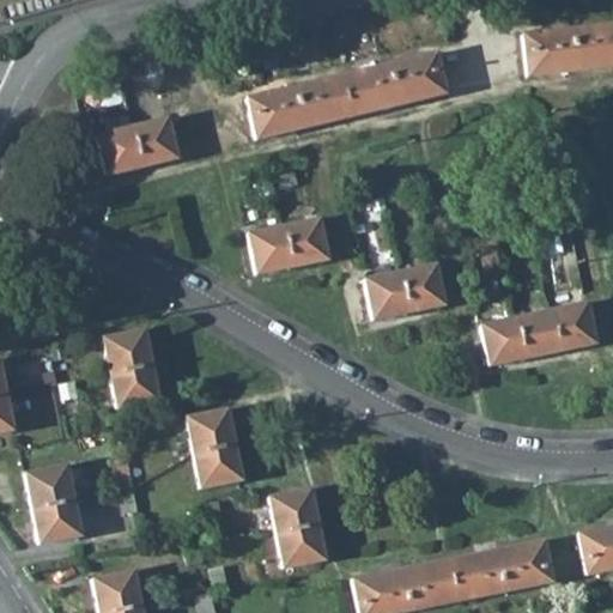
[(316,0),(259,13),(262,28),(376,0),(316,0)]
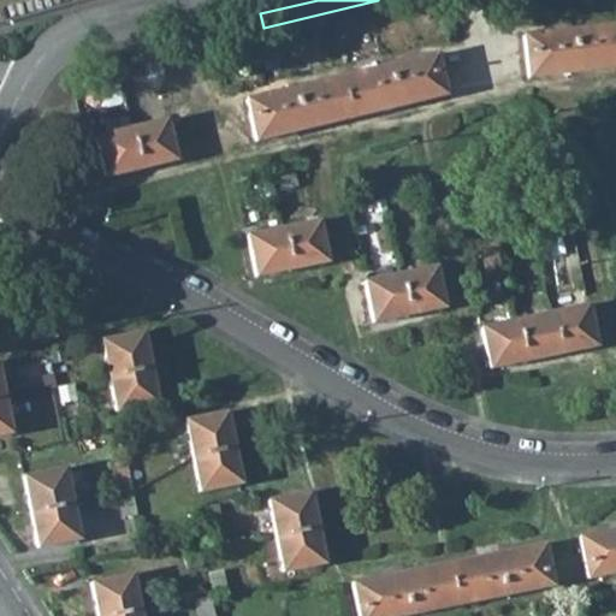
[(615,24),(522,36),(527,78),(615,66),(615,24)]
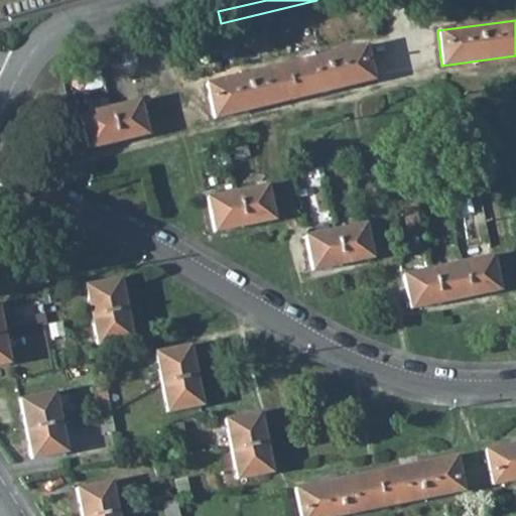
[(365,45),(205,84),(214,118),(373,80),(365,45)]
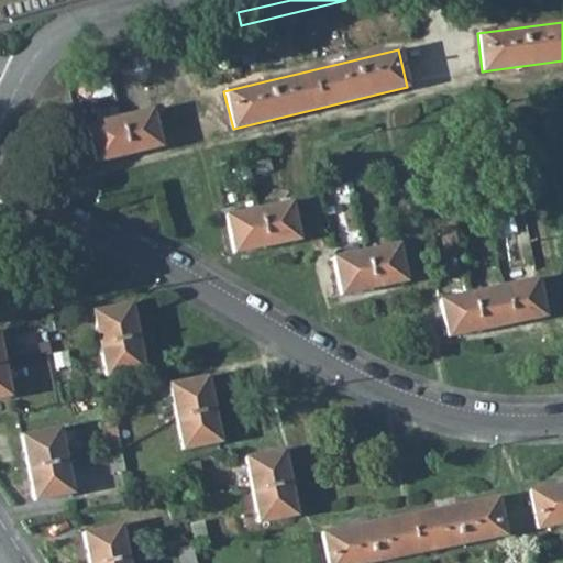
[(102,67),(88,70),(90,86),(105,83),(102,67)]
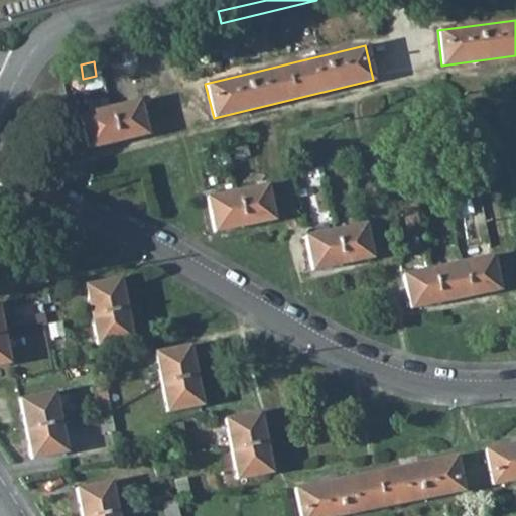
[(32,108),(38,111),(45,96),(39,93),(32,108)]
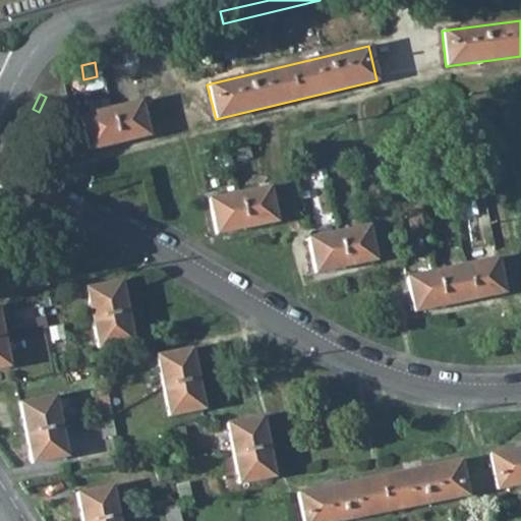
[(139,102),(80,116),(89,150),(148,135),(139,102)]
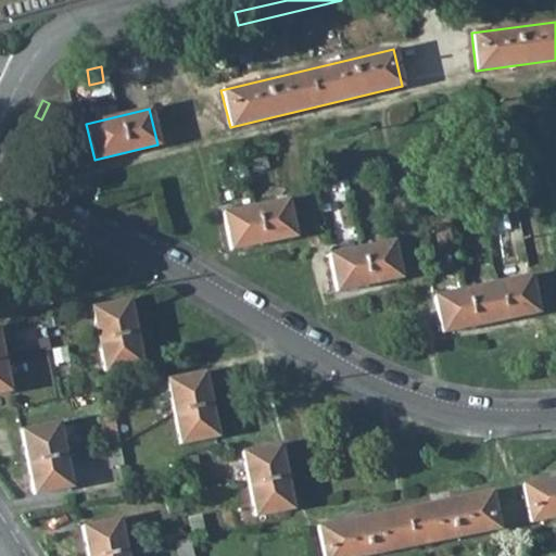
[(264,156),(250,161),(253,172),(268,167),(264,156)]
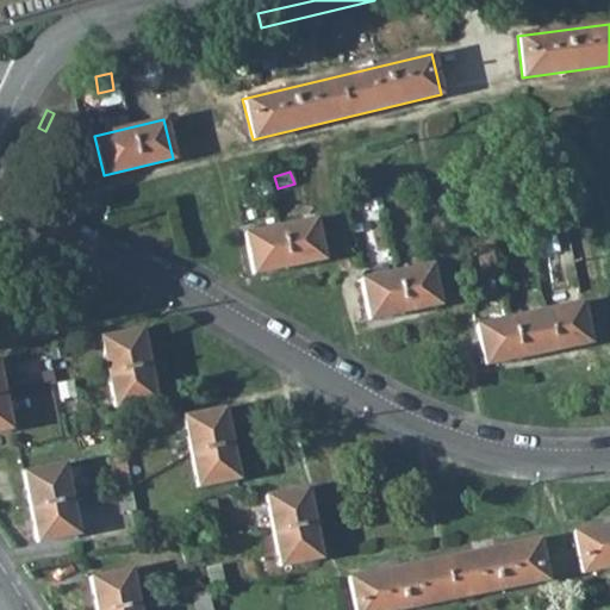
[(377,199),(350,204),(354,218),(379,212),(377,199)]
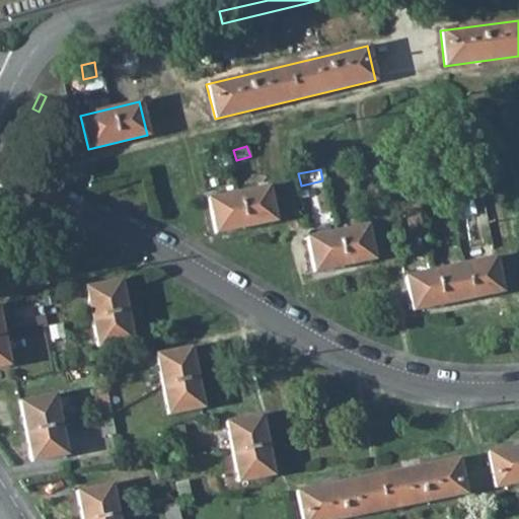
[(268,187),(207,199),(214,233),(274,221),(268,187)]
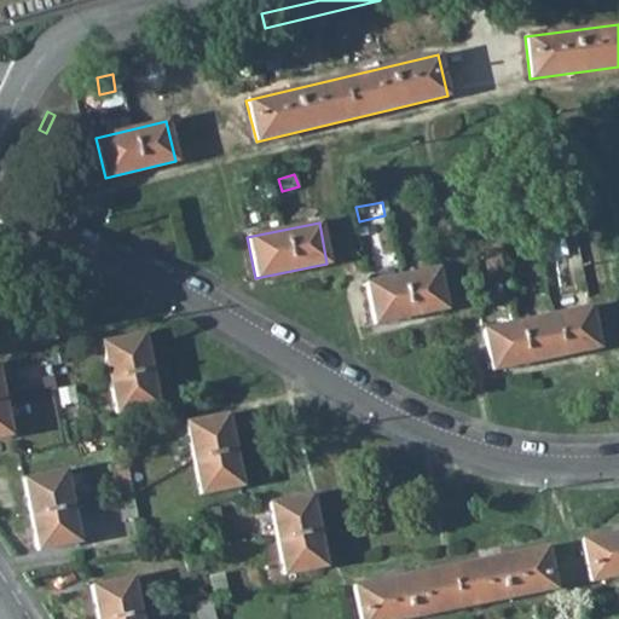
[(437,268),(365,283),(374,324),(445,310),(437,268)]
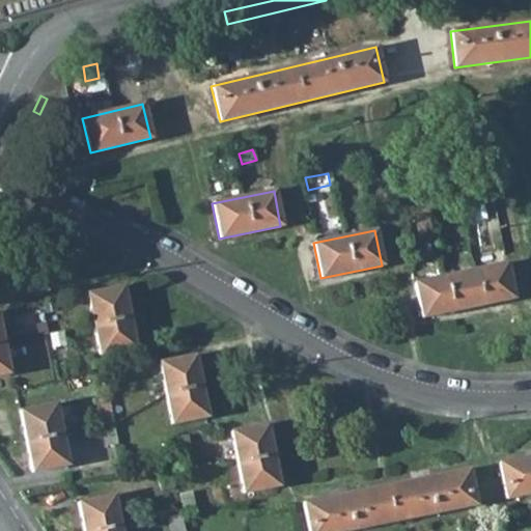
[(505,262),(414,282),(421,317),(512,298),(505,262)]
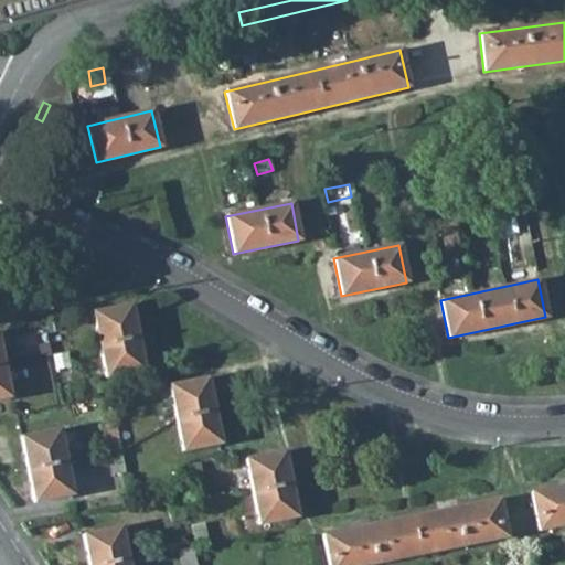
[(130,305),(93,312),(99,345),(137,338),(130,305)]
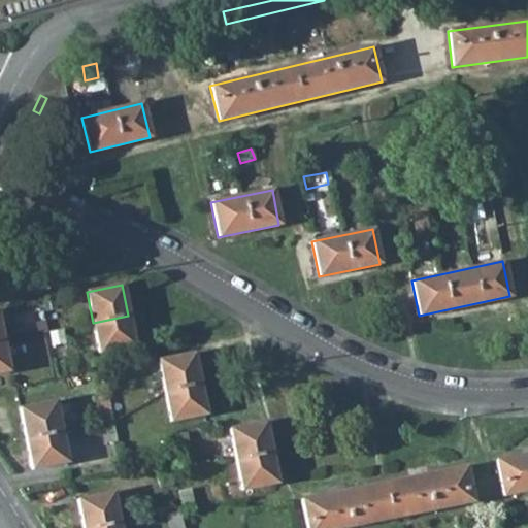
[(42,304),(45,322),(59,319),(55,298),(41,301),(42,304)]
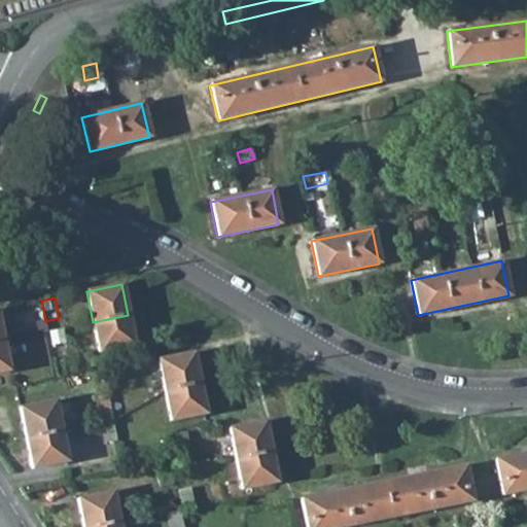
[(31,322),(34,334),(47,331),(45,321),(42,304),(32,307),(35,321),(31,322)]
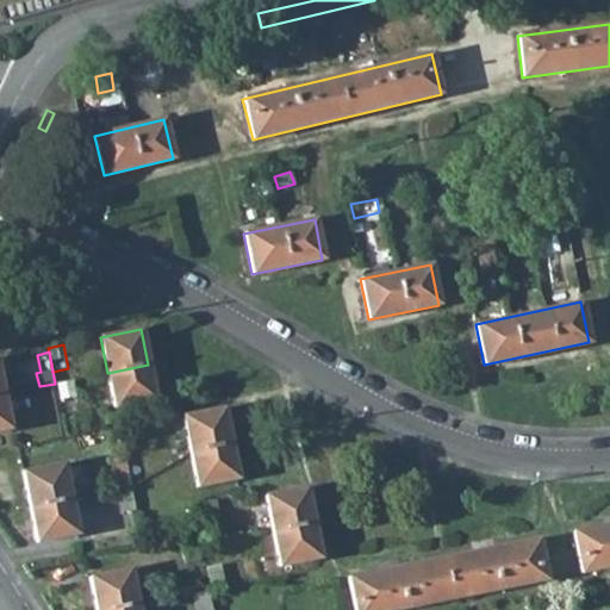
[(155,399),(148,365),(107,373),(114,408),(155,399)]
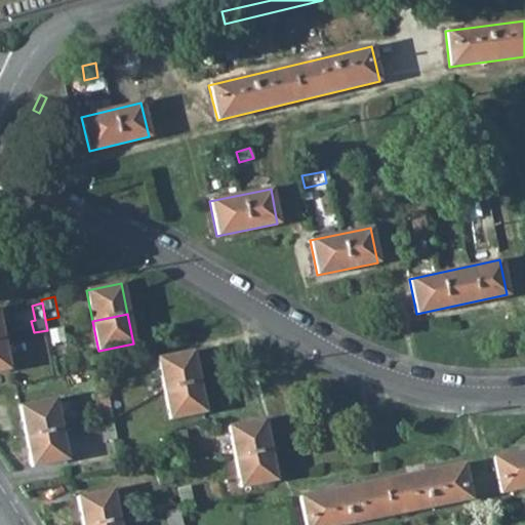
[(48,329),(54,358),(68,355),(62,327),(48,329)]
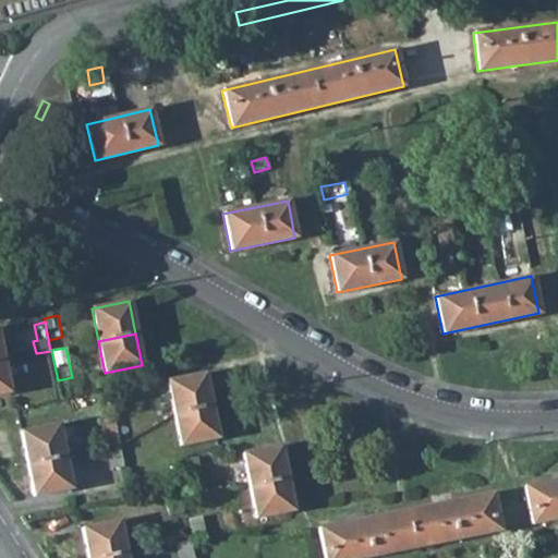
[(0,360),(0,393),(10,392),(3,360),(0,360)]
